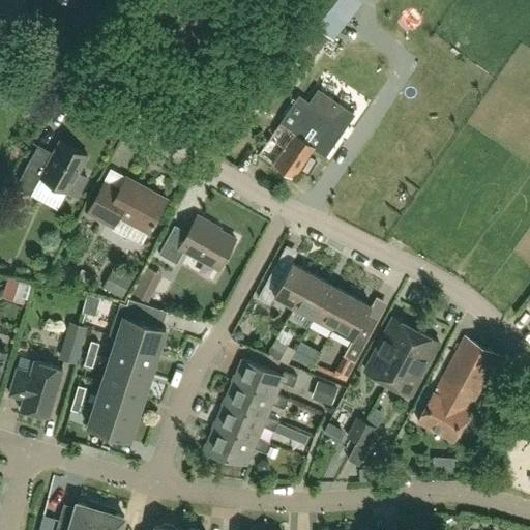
[(306,67),(355,3),(352,0),(311,0),(276,45),(306,67)]
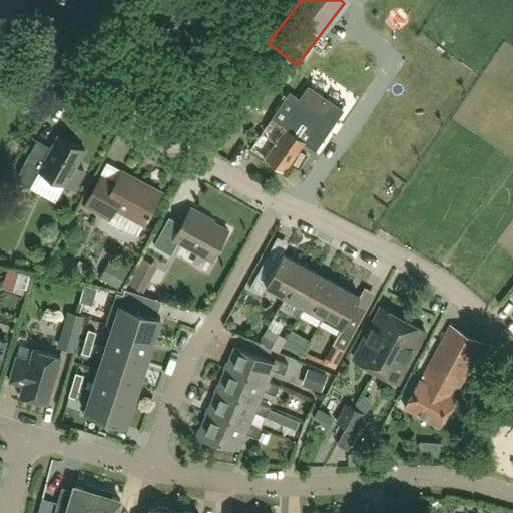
[(317,149),(343,109),(308,85),(283,123),(282,125),(305,140),(304,141),(306,142),(317,149)]
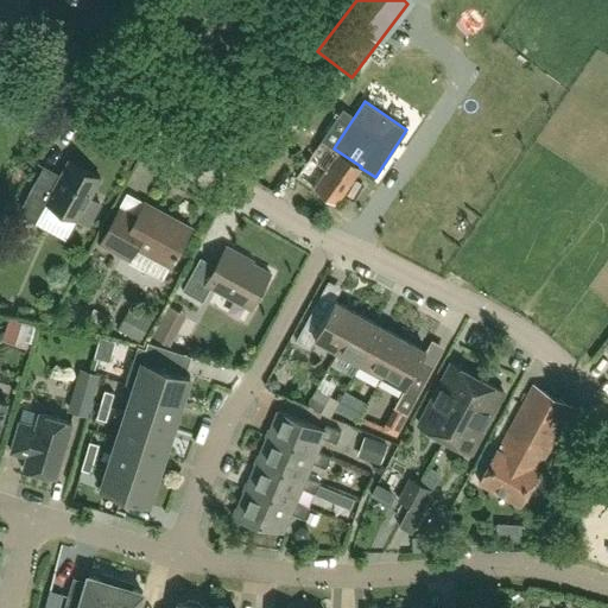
[(337,207),(362,169),(360,168),(361,166),(334,149),(335,146),(321,137),(293,177),(337,207)]
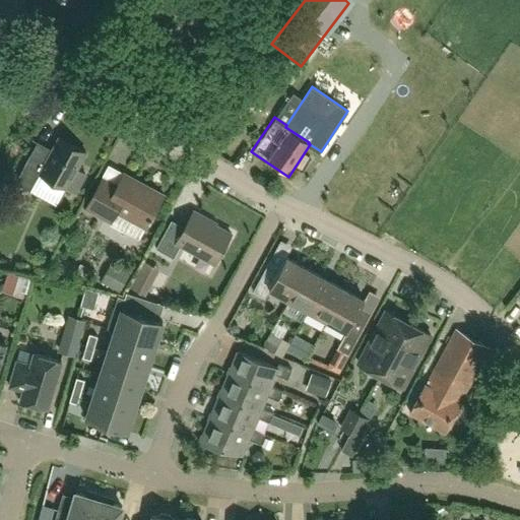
[(116,135),(105,155),(120,165),(132,144),(116,135)]
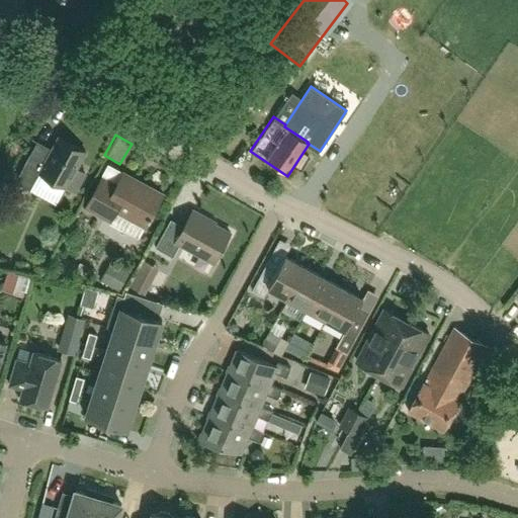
[(76,169),(86,151),(59,137),(45,162),(29,155),(15,182),(30,190),(39,172),(75,191),(85,174),(76,169)]
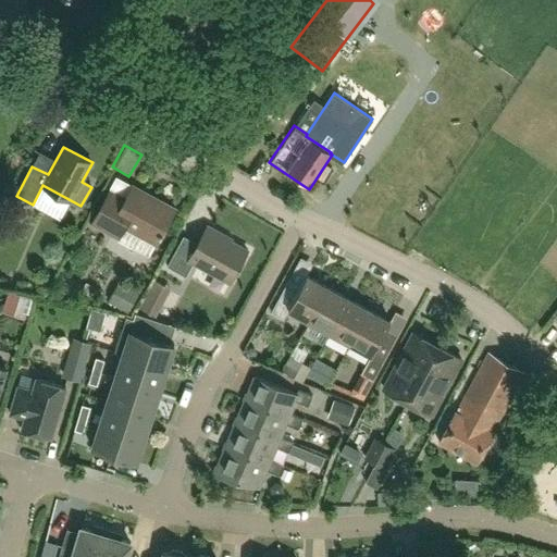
[(157,245),(176,209),(132,185),(125,198),(110,189),(91,223),(119,237),(125,227),(157,245)]
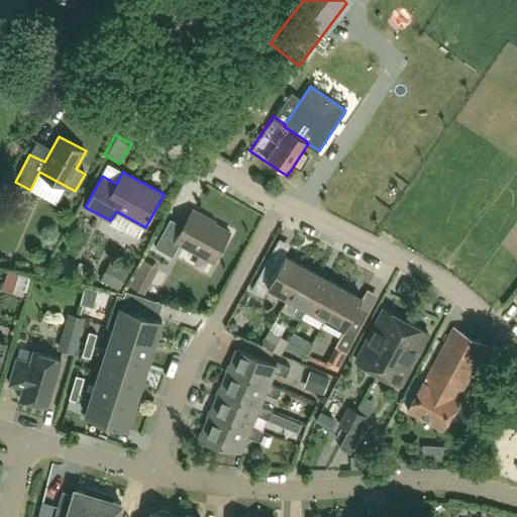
[(9,189),(0,204),(13,212),(22,196),(9,189)]
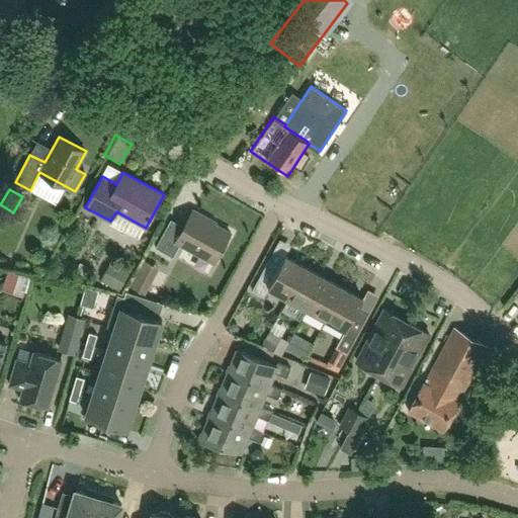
[(231,233),(208,221),(208,219),(192,209),(183,226),(171,219),(155,247),(173,257),(180,244),(214,263),(231,233)]
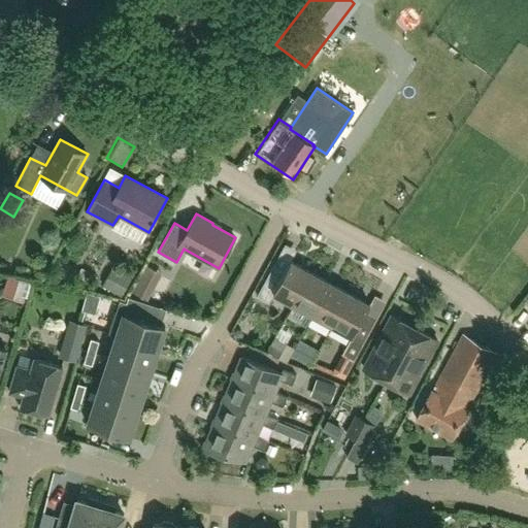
[(292,303),(308,270),(291,260),(286,269),(274,263),(257,296),(268,302),(273,293),(292,303)]
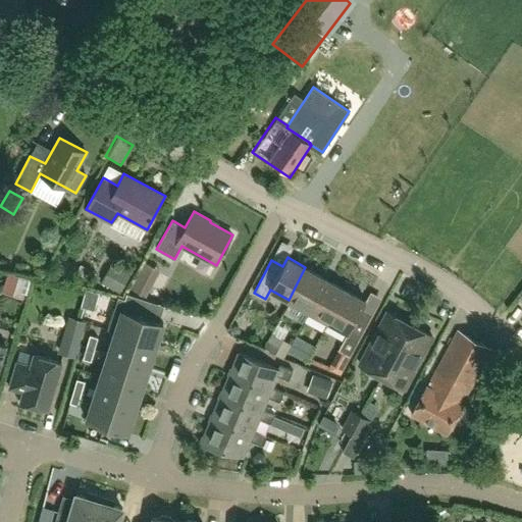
[(62,276),(66,265),(54,260),(49,271),(62,276)]
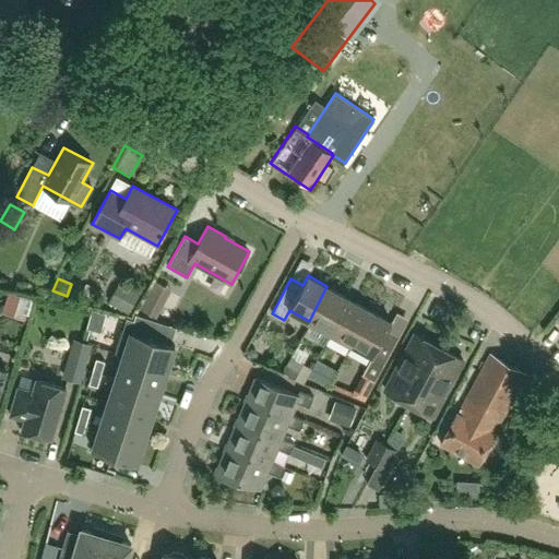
[(155,318),(169,292),(153,283),(139,309),(155,318)]
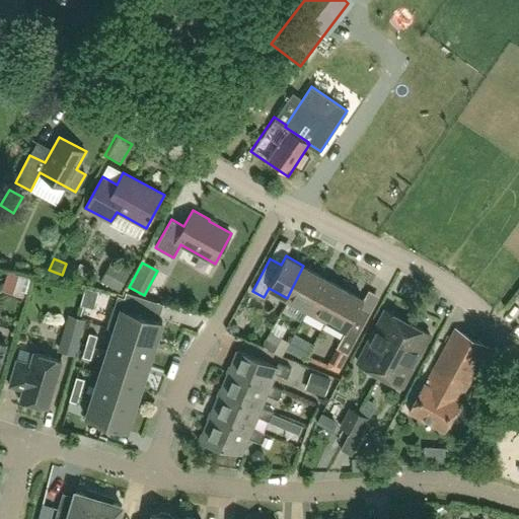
[(114,266),(103,283),(120,291),(129,274),(114,266)]
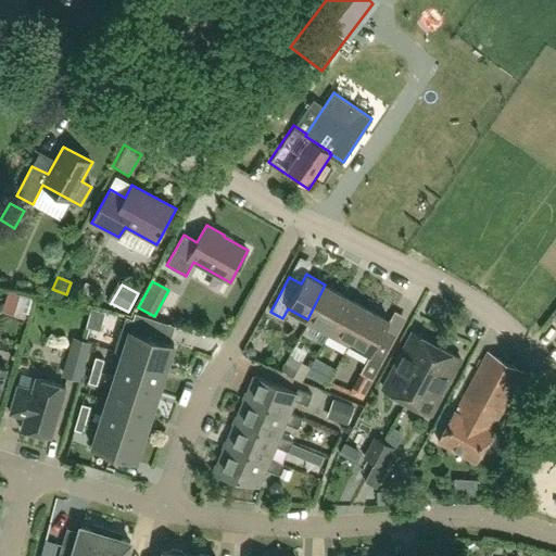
[(329,331),(348,297),(325,285),(307,319),(329,331)]
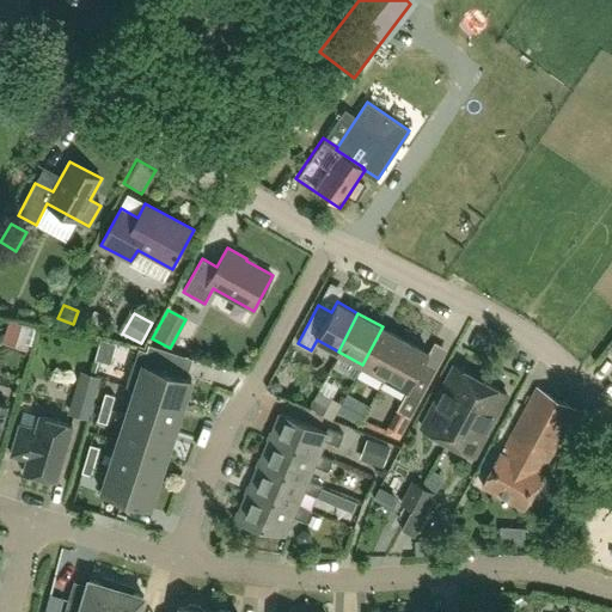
[(1,343),(28,352),(35,329),(8,320),(1,343)]
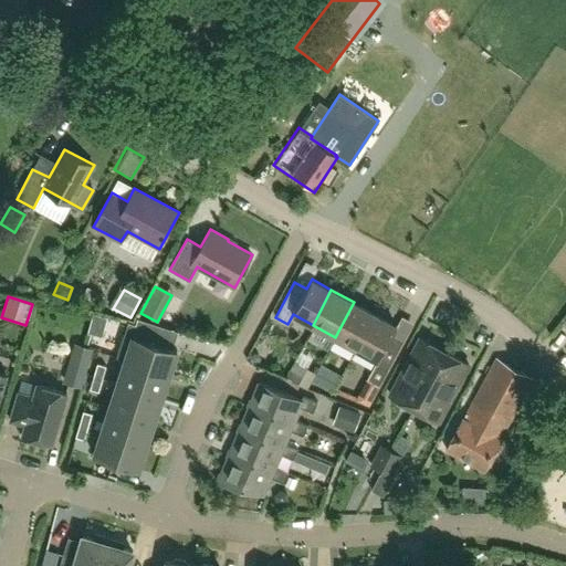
[(356,349),(374,313),(354,302),(335,337),(356,349)]
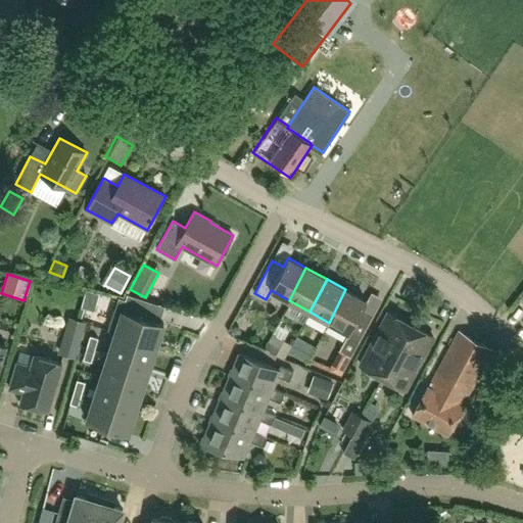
[(355,347),(373,316),(362,310),(367,300),(345,289),(329,323),(347,333),(343,341),(329,370),(341,375),(355,347)]
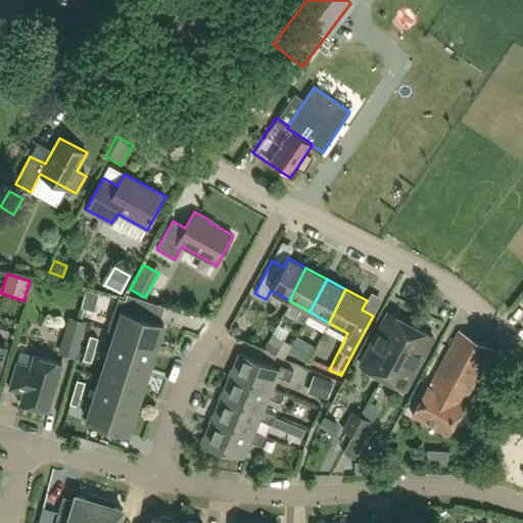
[(156,346),(163,323),(140,316),(145,300),(127,294),(125,300),(117,297),(114,310),(123,313),(115,333),(156,346)]
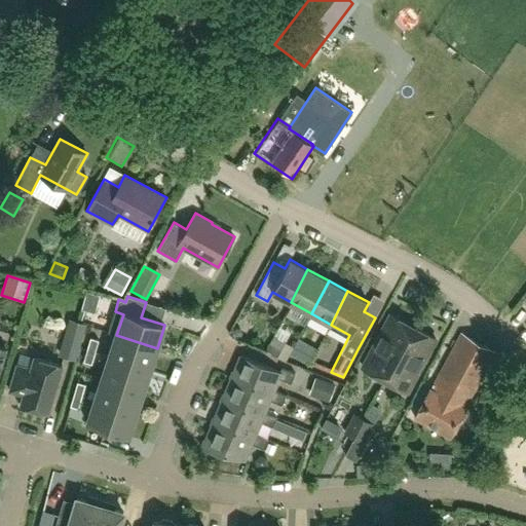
[(89,320),(103,322),(105,309),(90,307),(89,320)]
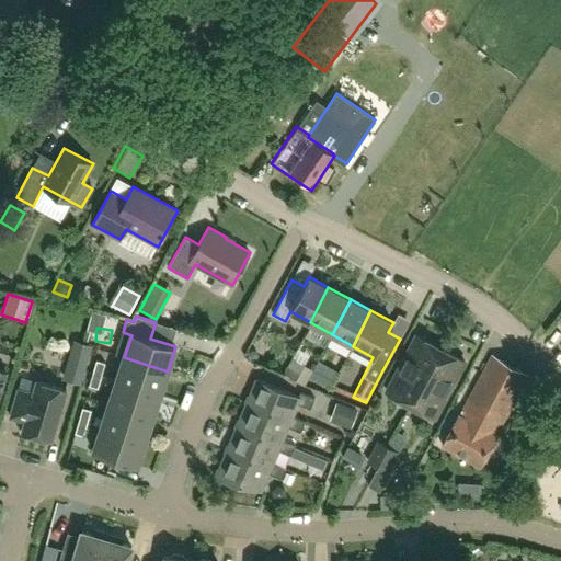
[(411,404),(441,348),(416,335),(387,391),(411,404)]
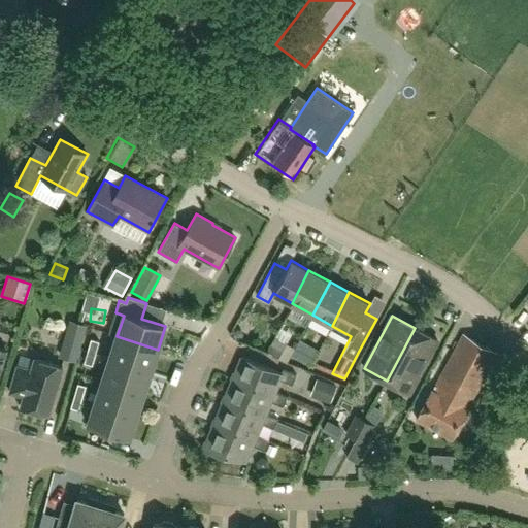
[(76,363),(87,327),(73,323),(63,359),(76,363)]
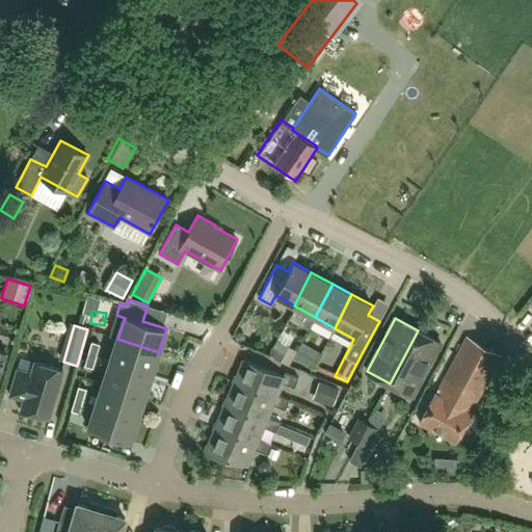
[(413,396),(441,343),(418,330),(390,383),(413,396)]
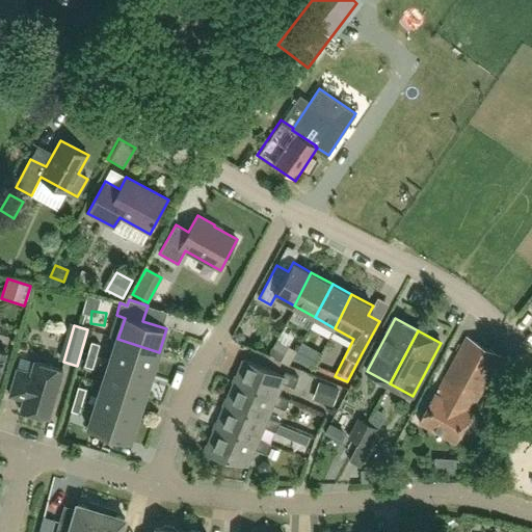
[(236,336),(235,340),(237,343),(240,344),(243,342),(244,338),(243,334),(239,333),(236,336)]
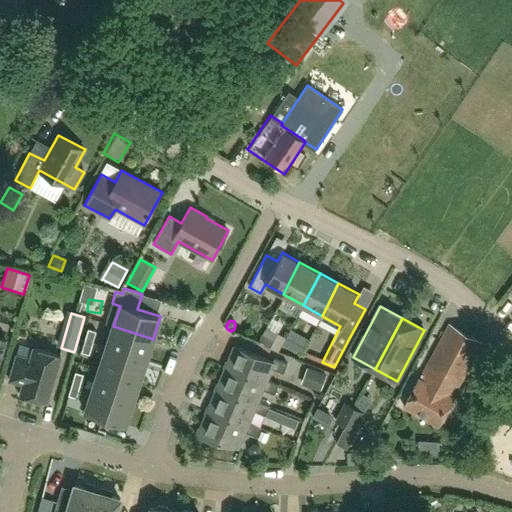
[(452,397),(482,342),(450,324),(419,379),(418,378),(403,406),(439,426),(454,398),(452,397)]
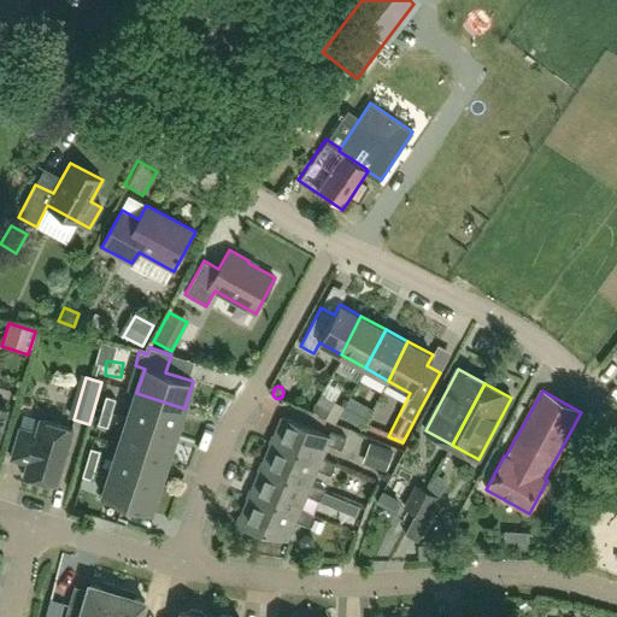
[(176,434),(184,409),(136,393),(128,418),(176,434)]
